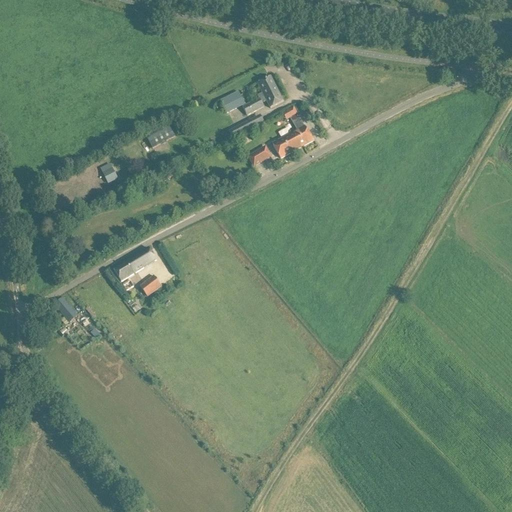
[(258,84),(263,93),(257,96),(259,99),(243,107),(248,116),(264,108),(262,103),(267,101),(270,108),(283,101),(270,77),(258,84)]
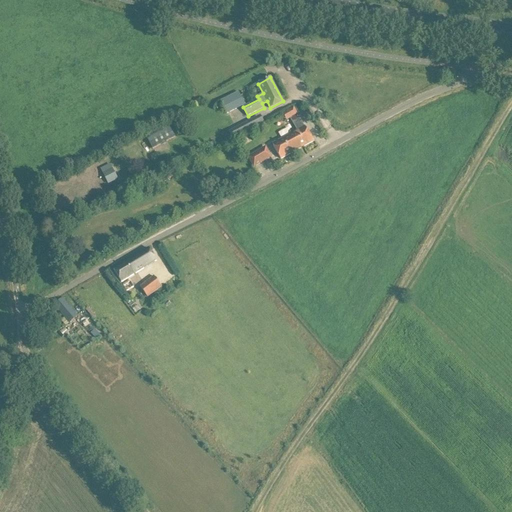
[(221,100),(227,113),(245,104),(239,92),(221,100)]
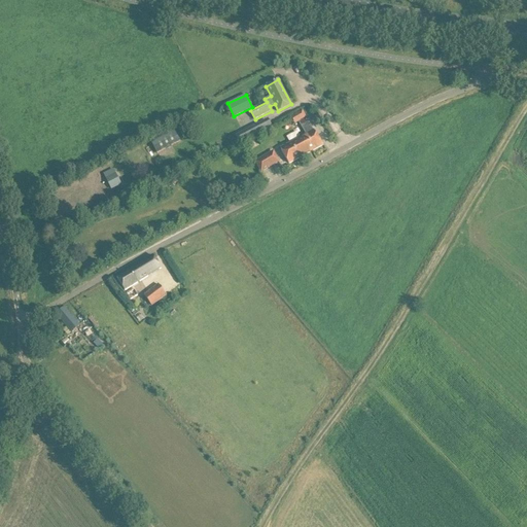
[(304,110),(294,115),(297,119),(306,115),(304,110)]
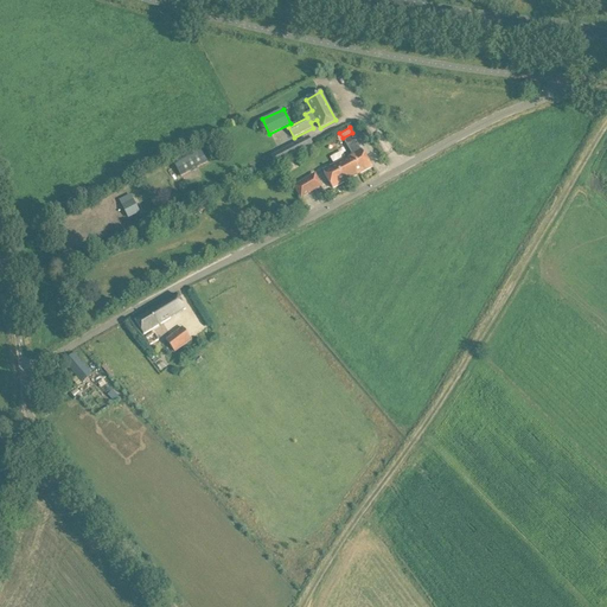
[(276,165),(313,146),(308,136),(272,157),(276,165)]
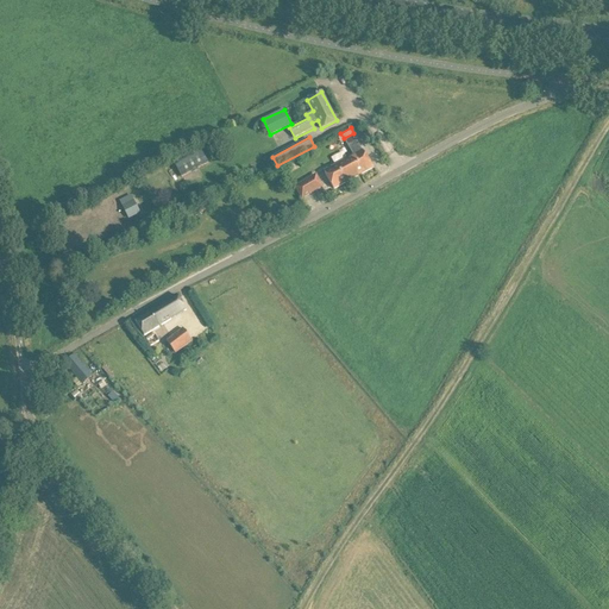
[(182,177),(208,163),(202,150),(175,164),(182,177)]
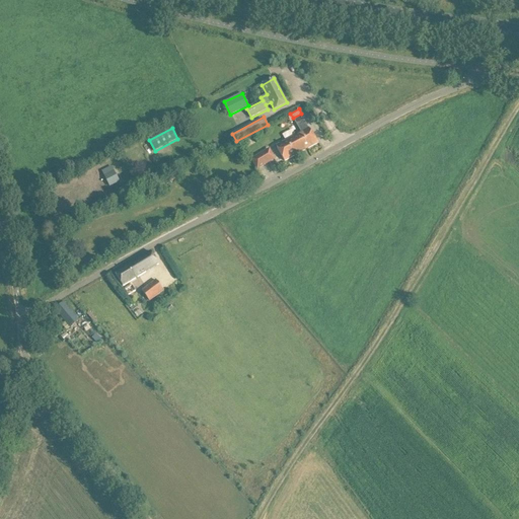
[(317,143),(312,134),(309,129),(277,146),(285,161),(317,143)]
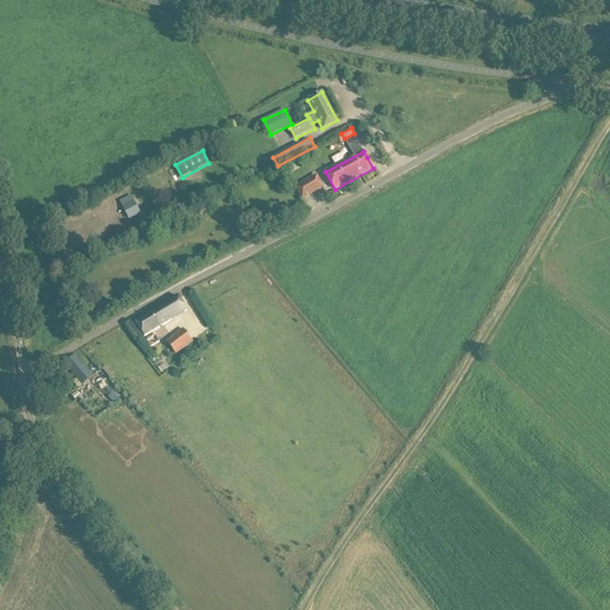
[(316,176),(297,188),(303,198),(322,186),(316,176)]
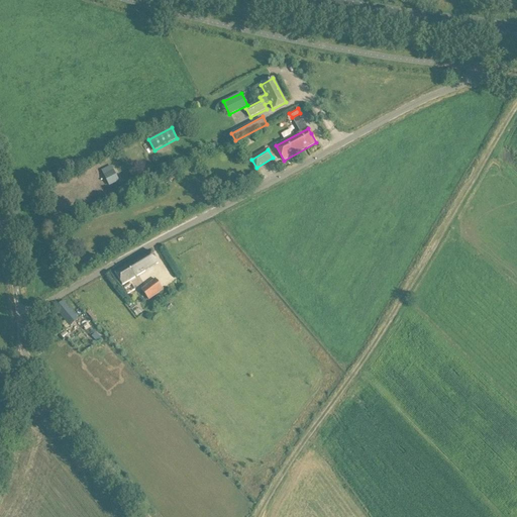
[(105,188),(119,181),(111,166),(101,171),(104,175),(100,177),(105,188)]
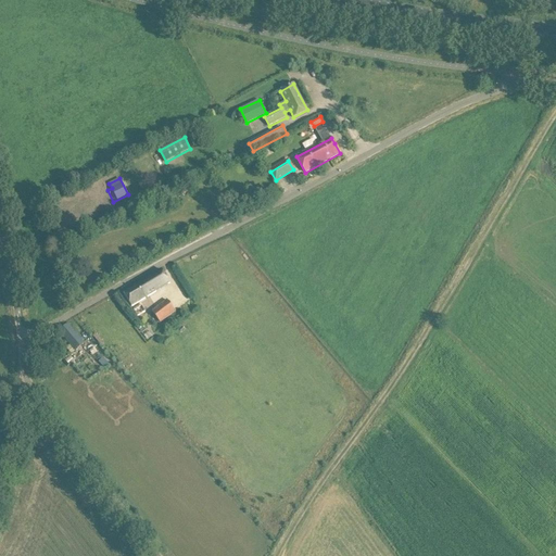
[(131,306),(141,301),(169,283),(161,270),(146,279),(124,293),(131,306)]
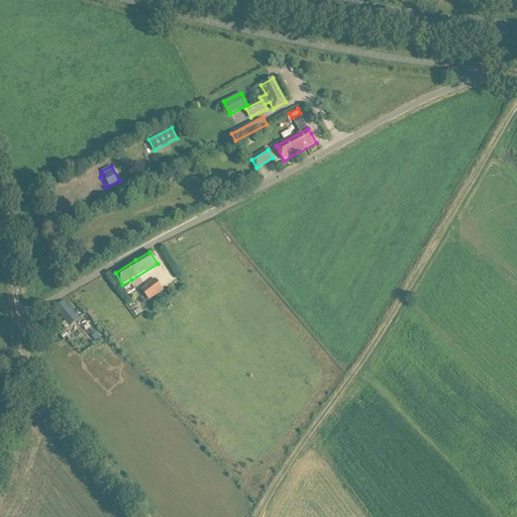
[(141,289),(149,300),(164,290),(154,279),(141,289)]
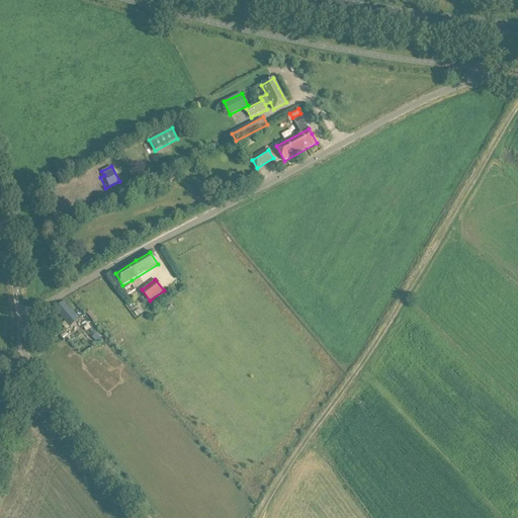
[(125,289),(128,294),(135,290),(132,286),(125,289)]
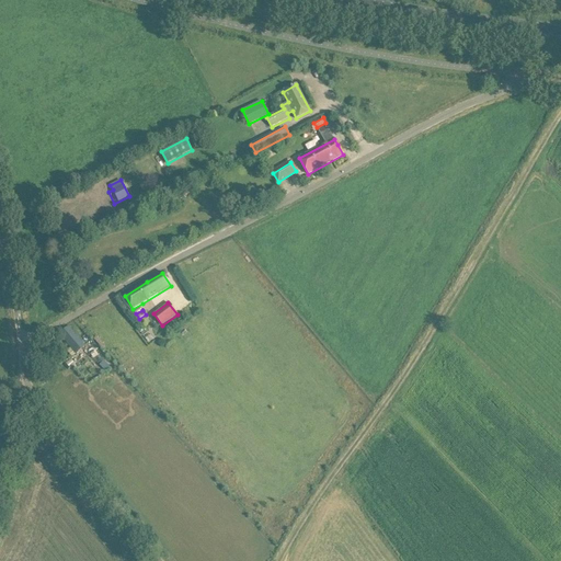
[(84,346),(68,328),(60,334),(76,353),(84,346)]
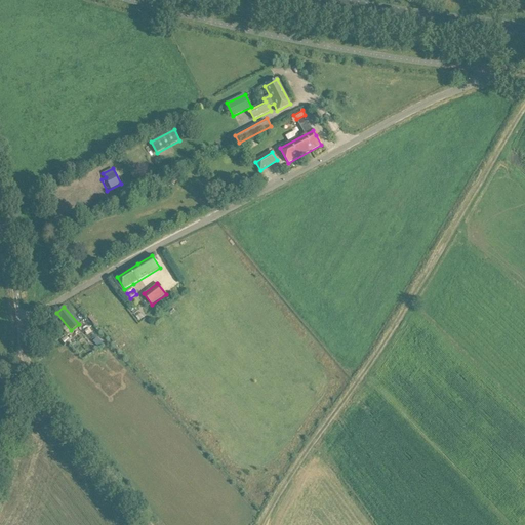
[(149,331),(156,338),(168,326),(162,319),(149,331)]
